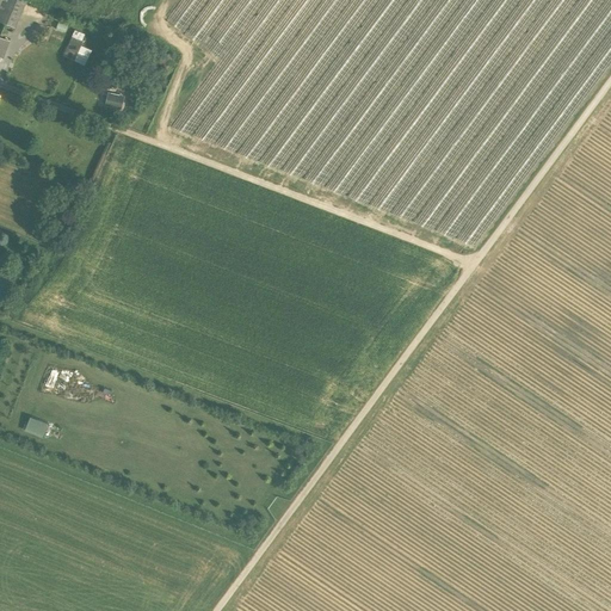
[(1,0),(0,4),(0,22),(2,23),(12,0),(1,0)]
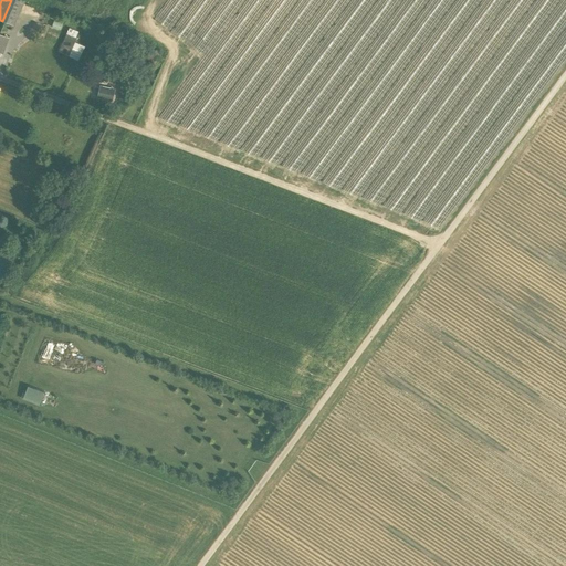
[(23,3),(13,0),(11,0),(2,21),(14,27),(23,3)]
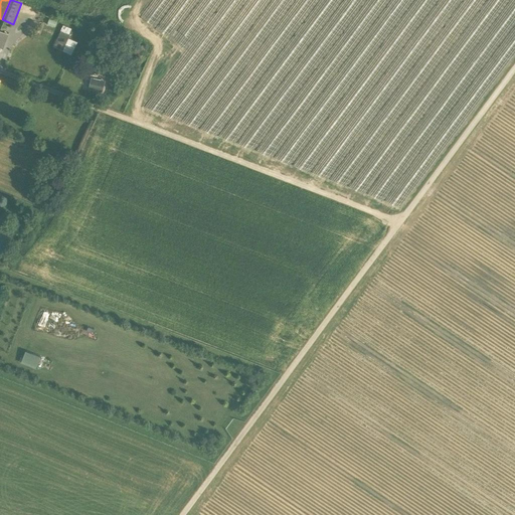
[(60,31),(53,47),(61,50),(68,34),(60,31)]
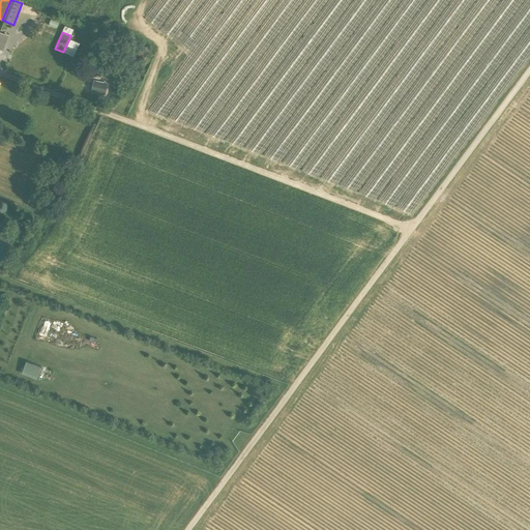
[(108,85),(95,82),(93,92),(105,94),(108,85)]
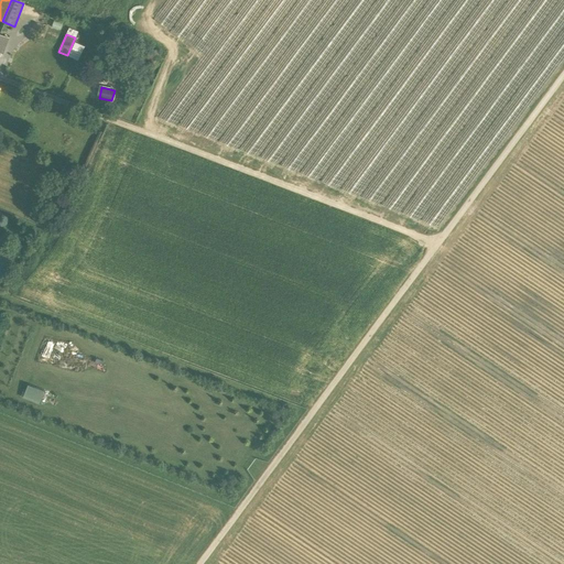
[(0,282),(4,284),(9,259),(2,258),(0,267),(0,282)]
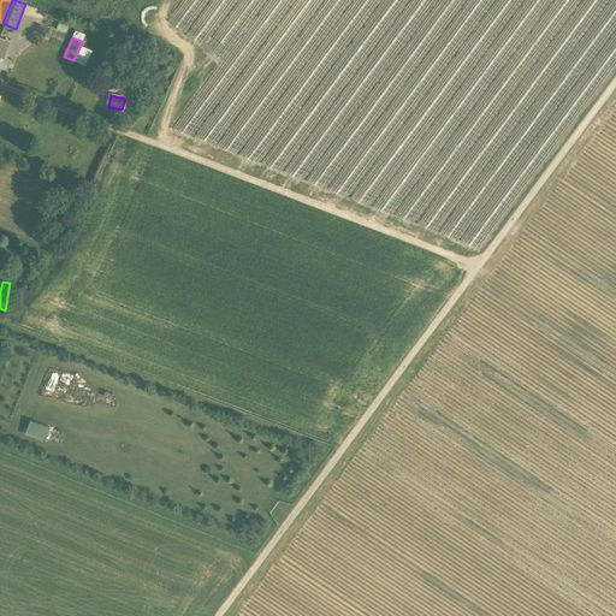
[(25,434),(43,440),(49,426),(31,420),(25,434)]
